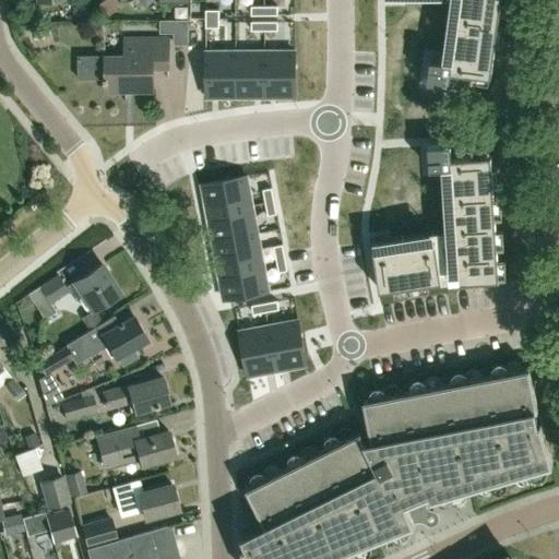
[(115,0),(104,0),(98,4),(107,16),(120,7),(115,0)]
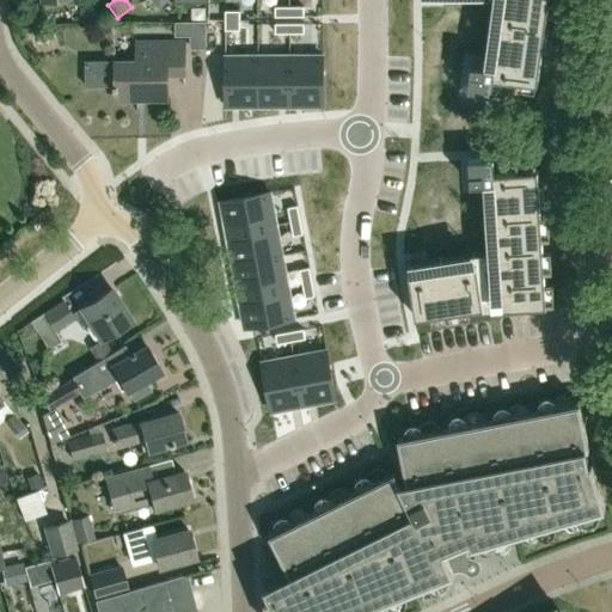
[(471,74),(469,89),(501,93),(503,79),(516,81),(515,89),(518,89),(519,81),(521,81),(538,84),(543,48),(550,49),(550,48),(543,47),(544,42),(549,2),(556,4),(557,1),(549,0),(502,0),(494,67),(471,63),(470,74),(471,74)]
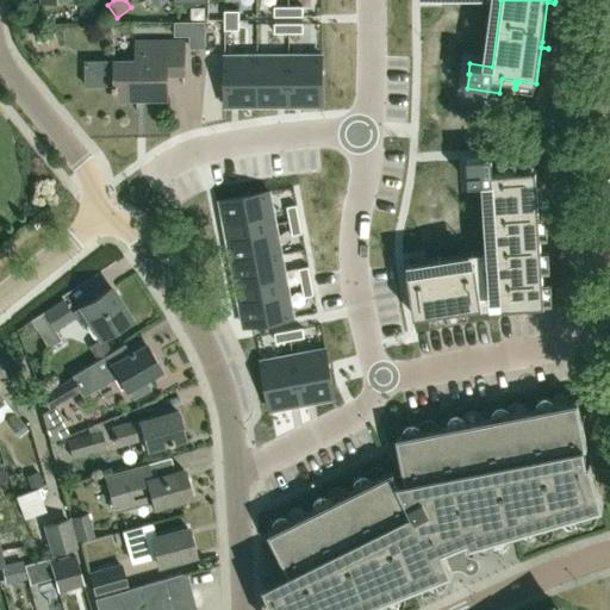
[(274,6),(274,17),(288,17),(288,6),(274,6)]
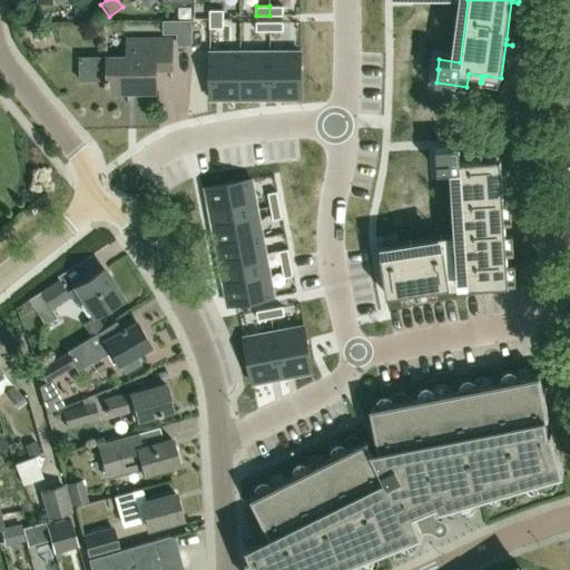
[(269,6),(269,16),(283,15),(283,6),(269,6)]
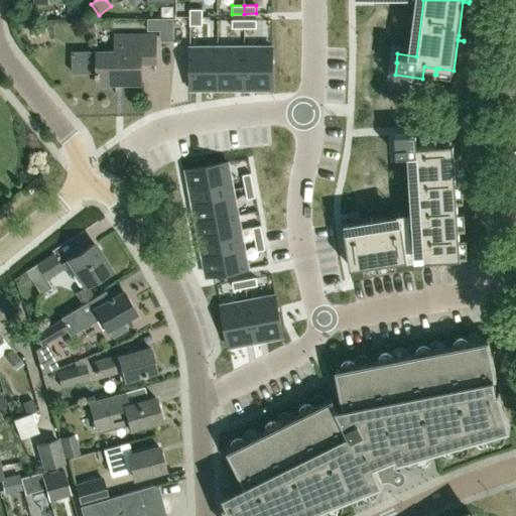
[(189,9),(189,17),(203,17),(203,9),(189,9)]
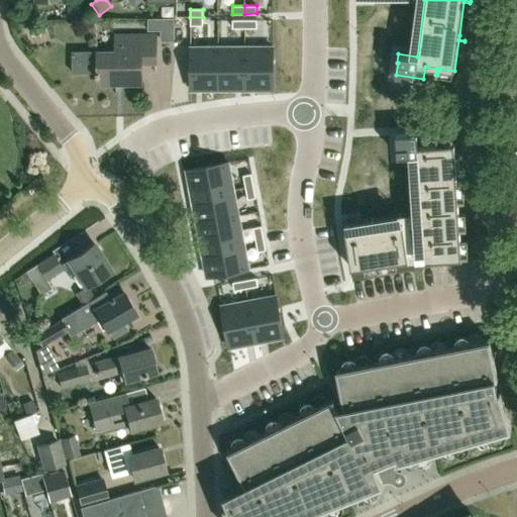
[(162,30),(162,17),(148,17),(148,30),(162,30)]
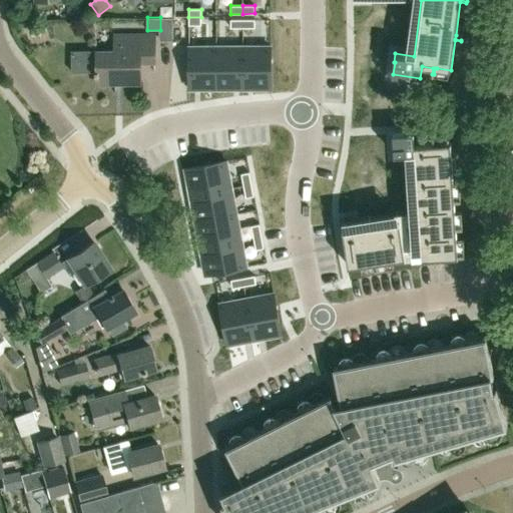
[(188,17),(188,25),(201,25),(201,17),(188,17)]
